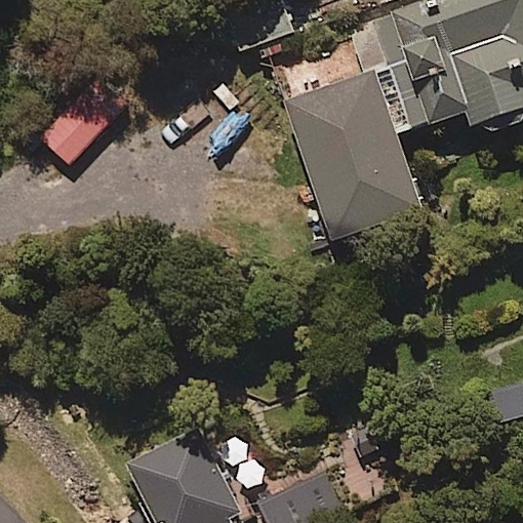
[(522,112),(522,0),(412,0),(358,17),(374,71),(283,99),(329,242),(424,211),(397,131),(466,110),(470,122),(479,119),(492,129),(506,130),(520,121),(522,112)]
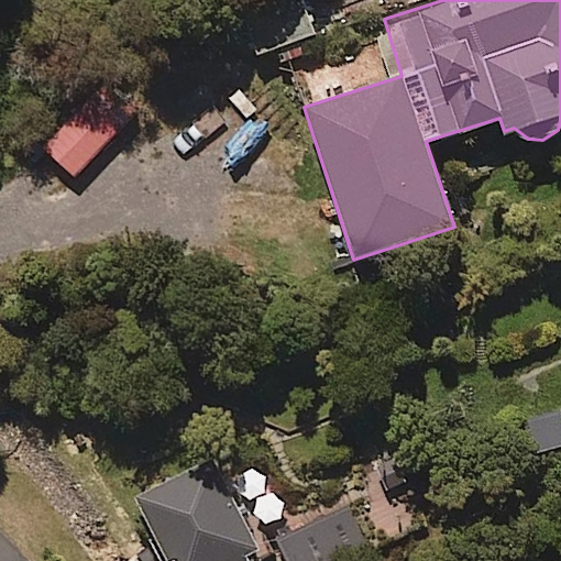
[(560,416),(558,406),(525,418),(540,460),(560,451),(560,416)]
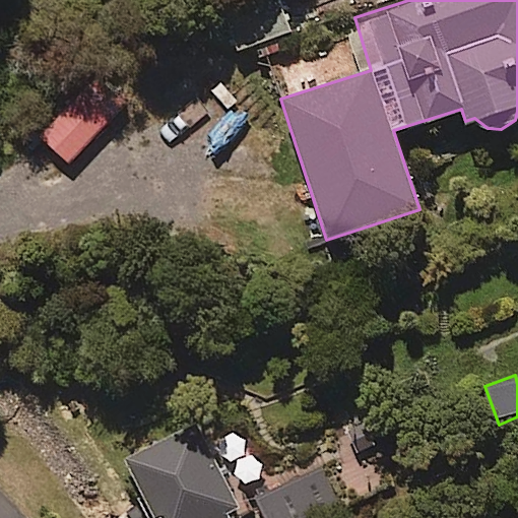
[(230,517),(228,514),(238,509),(195,424),(123,459),(151,517),(230,517)]
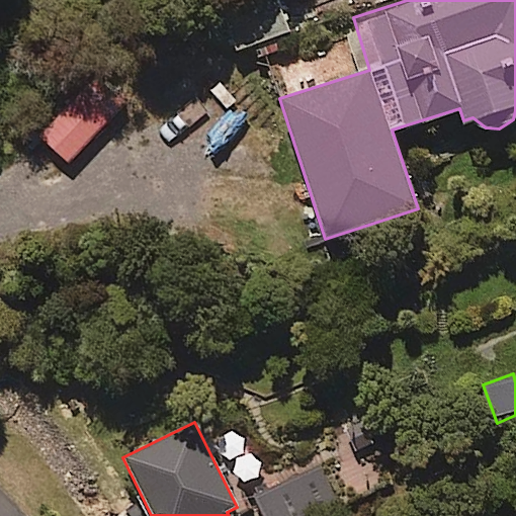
[(326,478),(261,505),(265,515),(334,515),(341,513),(326,478)]
